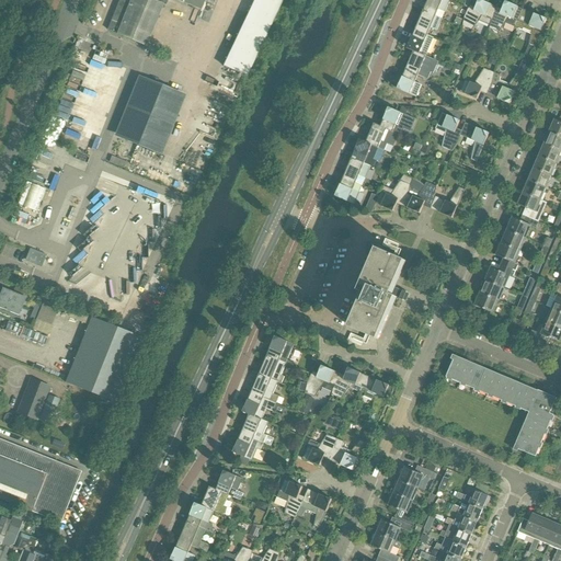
[(119,0),(107,30),(117,34),(146,46),(162,6),(165,6),(167,0),(174,0),(201,10),(204,0),(119,0)]
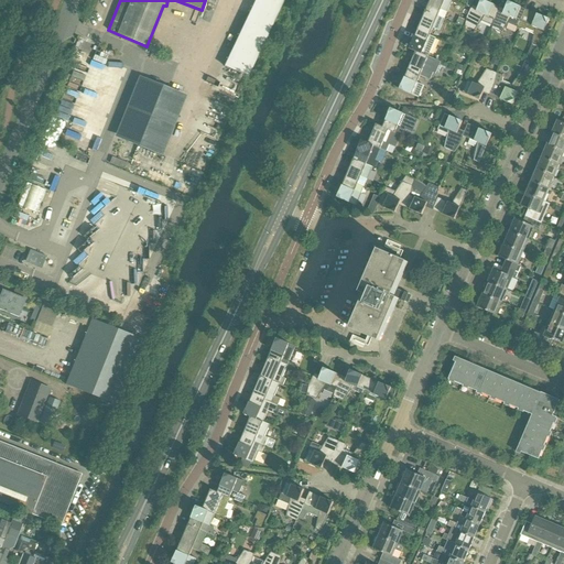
[(248,78),(284,0),(255,0),(224,66),(248,78)]
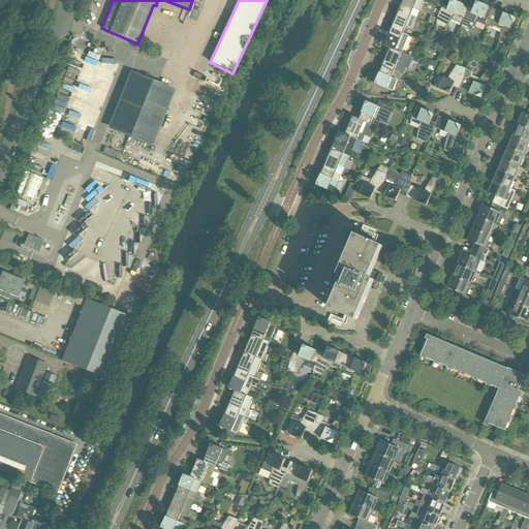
[(404,0),(400,10),(417,19),(425,0),(423,0),(404,0)]
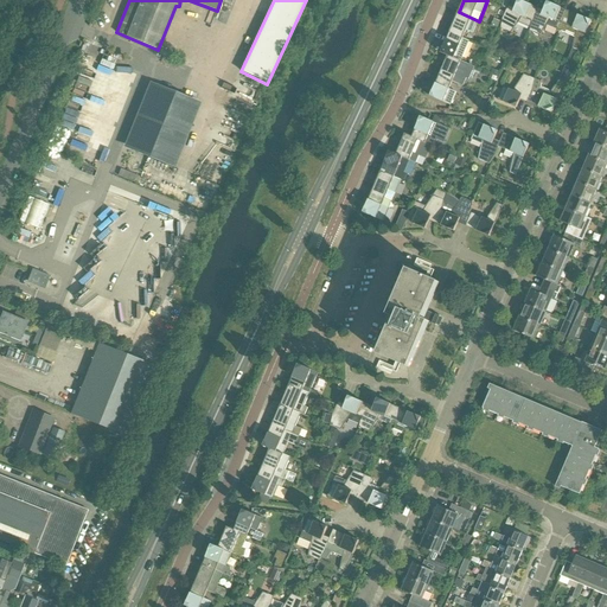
[(509,6),(503,19),(500,29),(511,33),(518,23),(530,27),(531,21),(532,21),(536,12),(538,8),(518,0),(516,8),(509,6)]
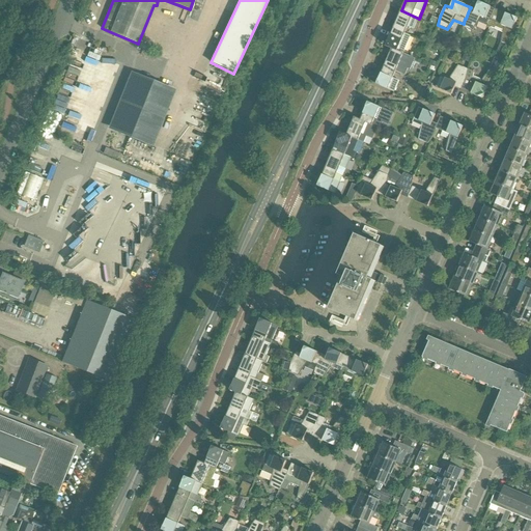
[(465,19),(464,24),(463,27),(473,31),(479,22),(488,26),(496,8),(479,2),(474,12),(469,10),(466,19),(465,19)]
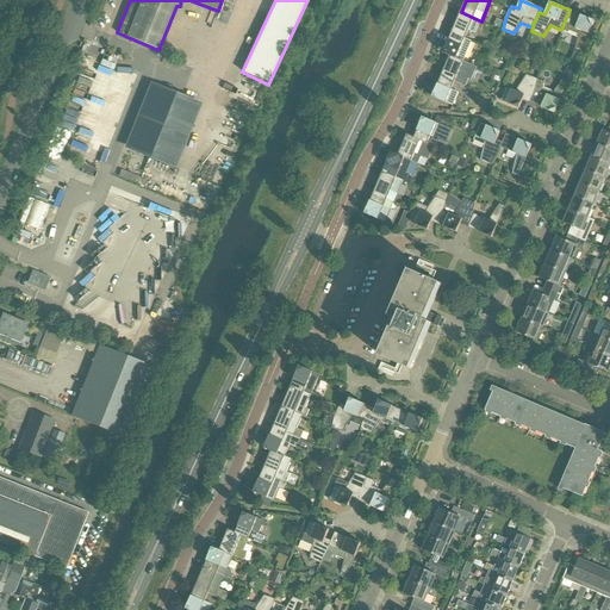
[(561,30),(578,37),(576,50),(582,53),(595,22),(570,10),(561,30)]
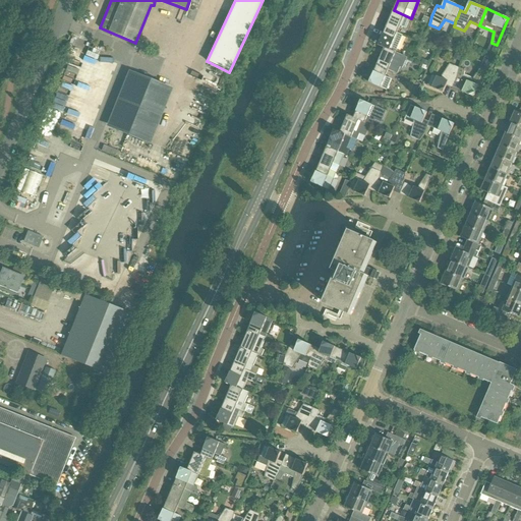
[(411,18),(394,10),(386,29),(397,33),(398,33),(400,26),(406,30),(411,18)]
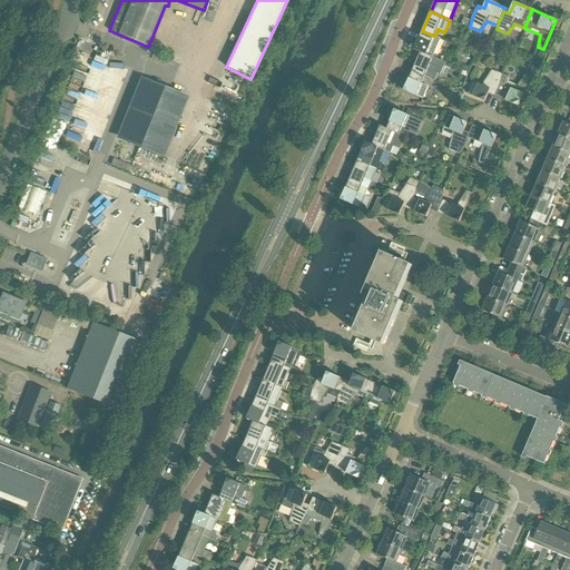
[(414,50),(421,52),(440,60),(433,57),(441,39),(435,36),(434,36),(422,31),(414,50)]
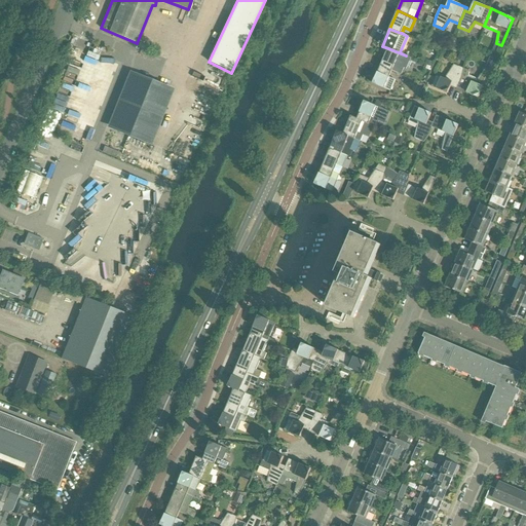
[(381,66),(398,73),(401,75),(404,68),(406,69),(411,58),(406,55),(388,48),(381,66)]
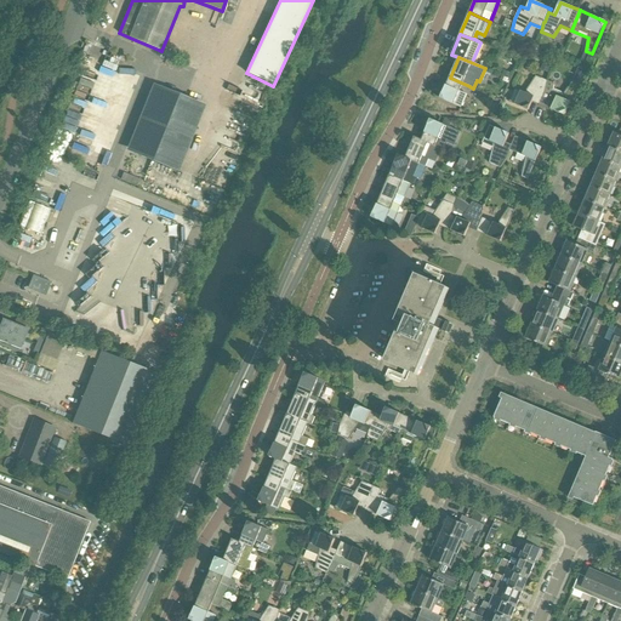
[(548,73),(553,61),(546,57),(541,69),(548,73)]
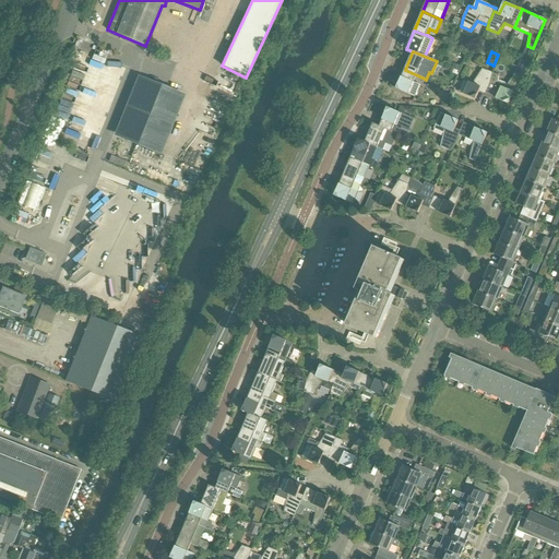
[(473,84),(464,80),(459,92),(476,99),(482,87),(487,91),(490,82),(491,82),(494,73),(483,69),(473,84)]
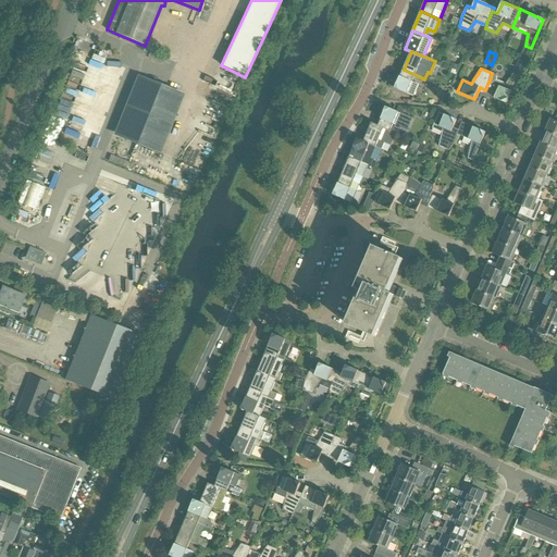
[(421,77),(404,70),(395,89),(413,97),(419,85),(412,82),(415,76),(420,78),(421,77)]
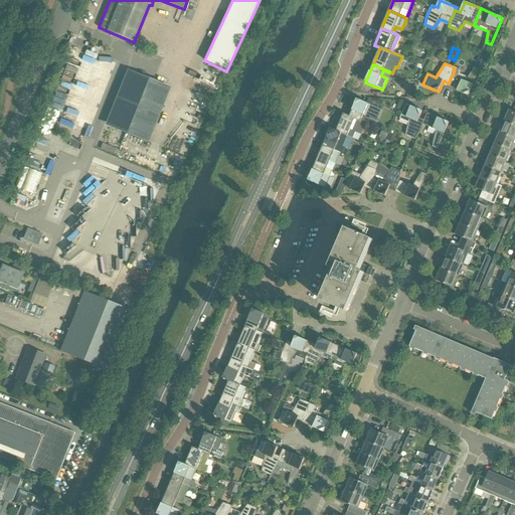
[(449,83),(447,87),(469,96),(480,69),(475,67),(467,79),(459,76),(460,69),(455,67),(453,75),(452,75),(449,83)]
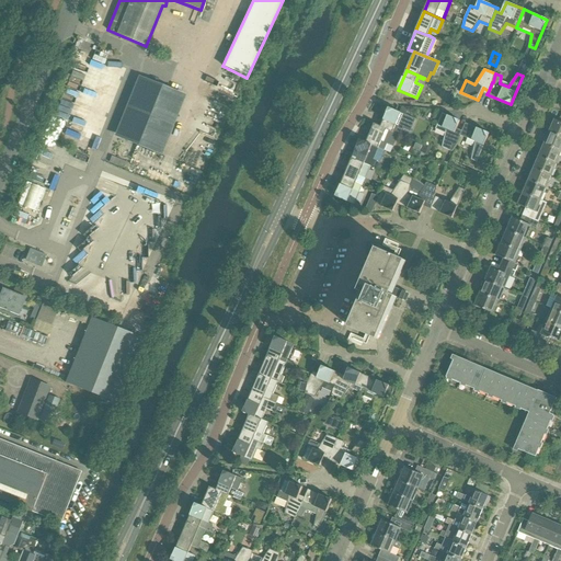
[(140,80),(118,135),(159,151),(181,96),(140,80)]
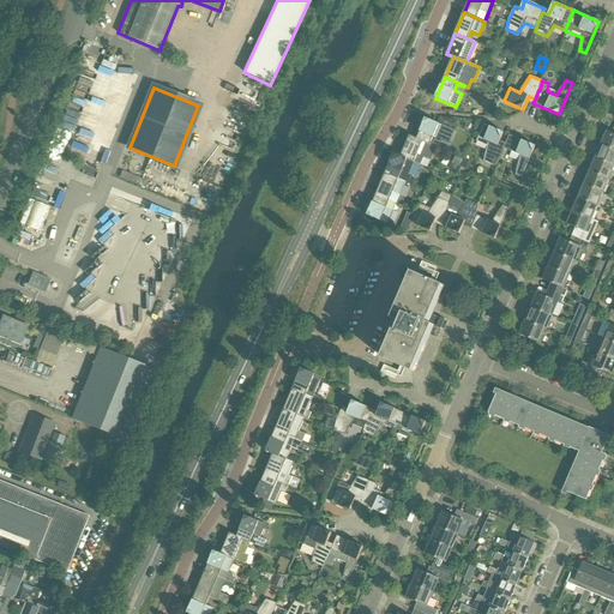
[(417,139),(431,145),(434,137),(440,140),(446,127),(426,119),(417,139)]
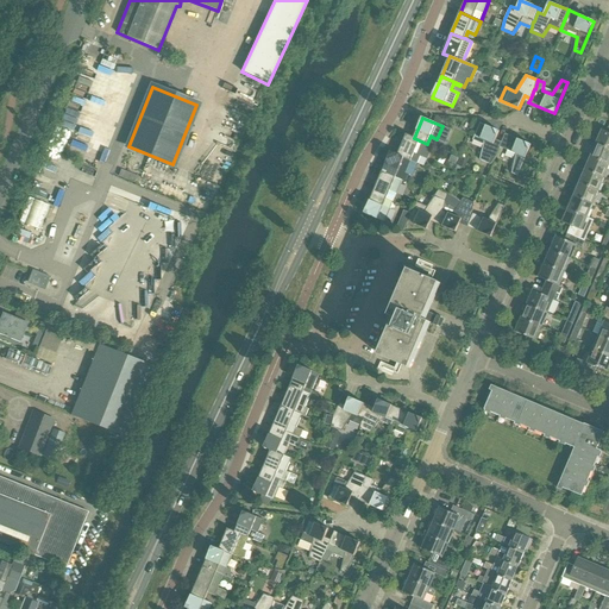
[(473,140),(484,145),(481,159),(491,164),(497,156),(501,148),(500,148),(501,146),(495,144),(500,131),(481,123),(473,140)]
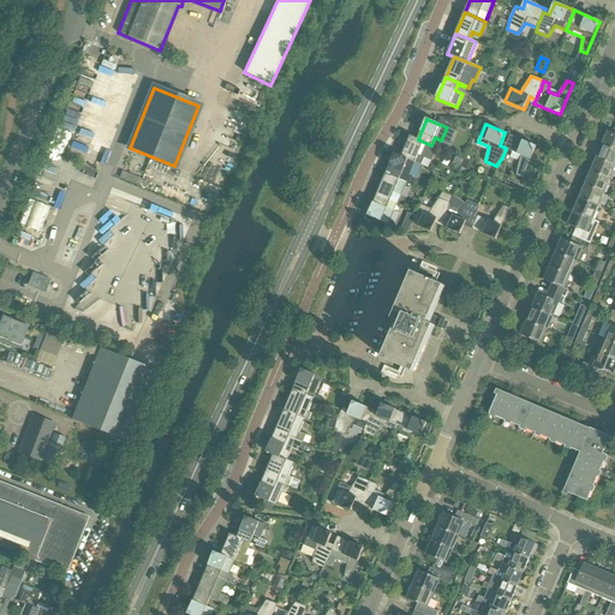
[(614,132),(609,131),(603,144),(614,148),(614,132)]
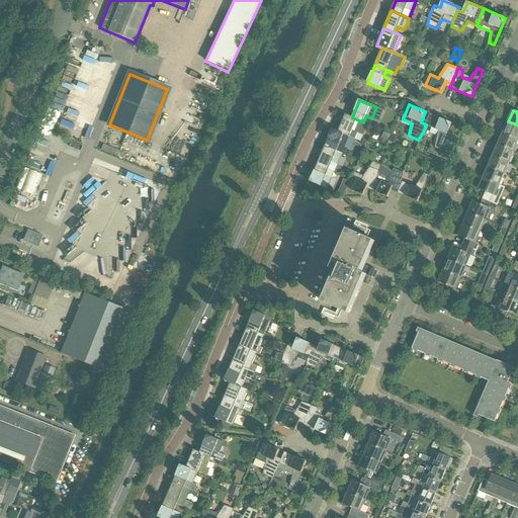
[(426,125),(439,132),(435,148),(441,150),(452,123),(430,113),(426,124),(425,125),(426,125)]
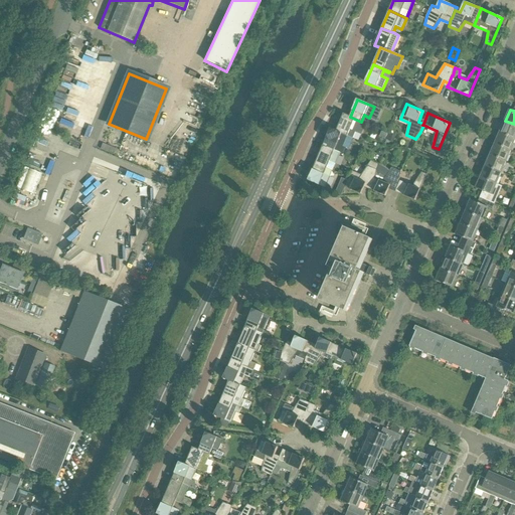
[(337,131),(336,132),(348,136),(353,138),(355,133),(361,135),(366,124),(361,122),(350,117),(344,114),(337,131)]
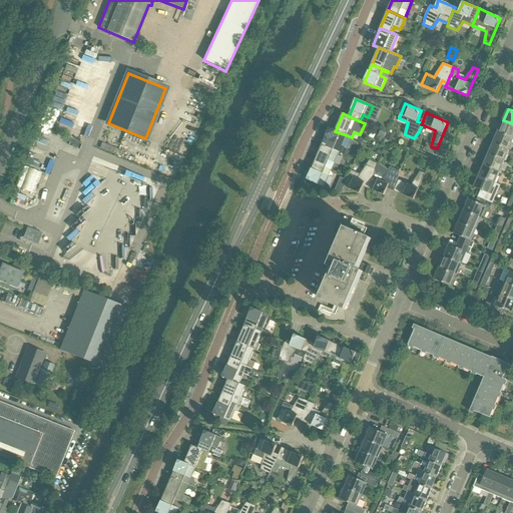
[(512,123),(503,120),(498,131),(512,138),(512,123)]
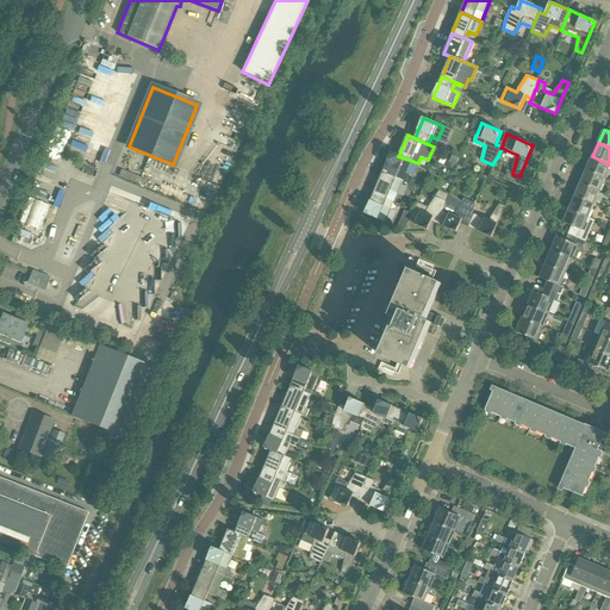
[(392,153),(383,173),(408,184),(410,176),(414,176),(418,165),(418,163),(412,161),(398,156),(399,155),(392,153)]
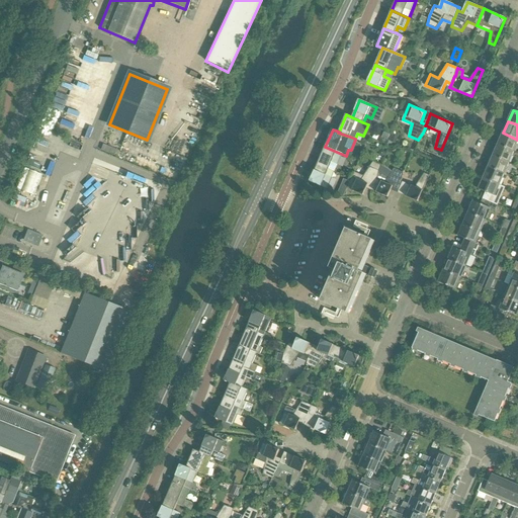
[(517,142),(517,140),(503,133),(498,144),(514,151),(517,142)]
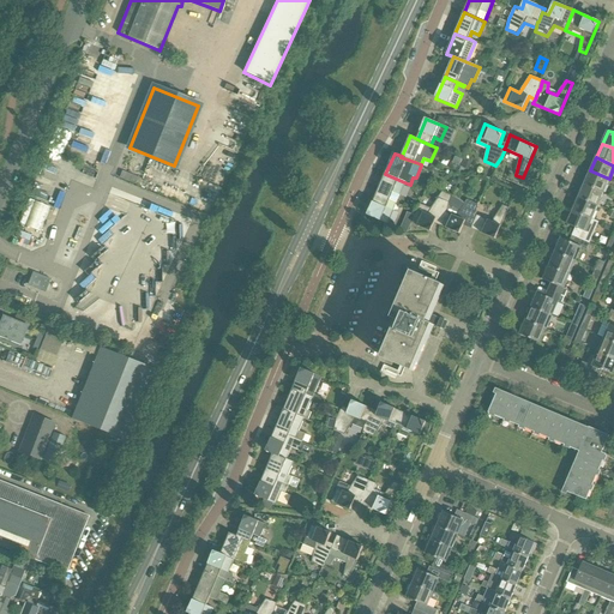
[(609,179),(590,170),(585,184),(603,192),(609,179)]
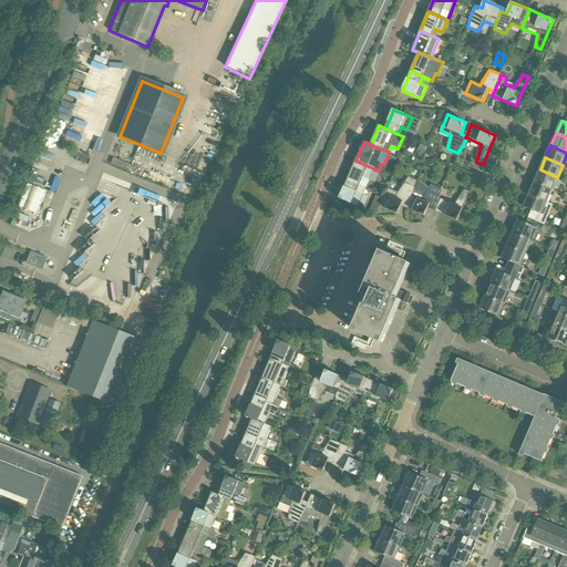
[(356,161),(348,179),(367,187),(370,181),(373,173),(380,176),(382,172),(379,171),(356,161)]
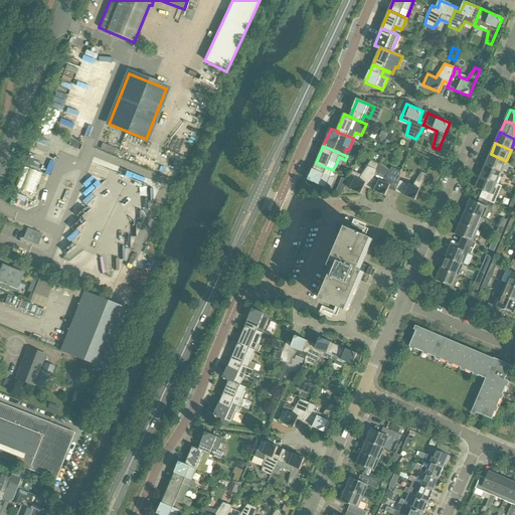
[(506,161),(491,154),(486,165),(501,172),(506,161)]
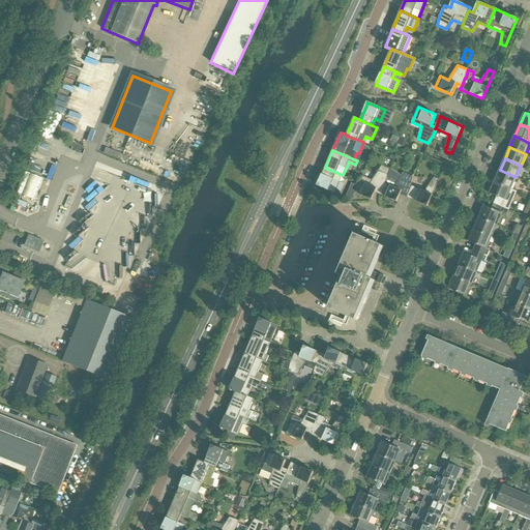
[(362,176),(360,181),(355,193),(372,200),(377,189),(382,192),(386,183),(388,176),(388,175),(390,169),(382,166),(373,180),(362,176)]
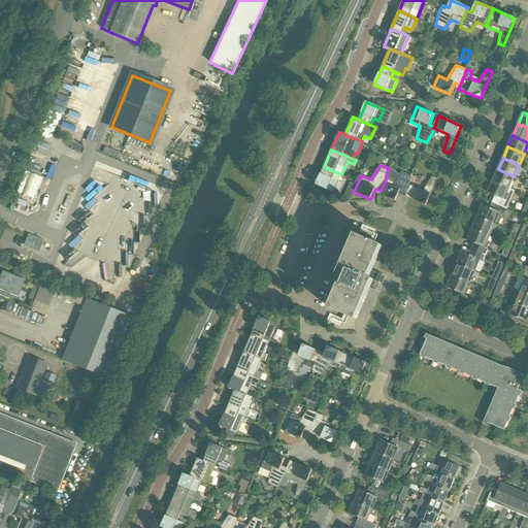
[(324,167),(316,185),(333,193),(338,182),(341,174),(324,167)]
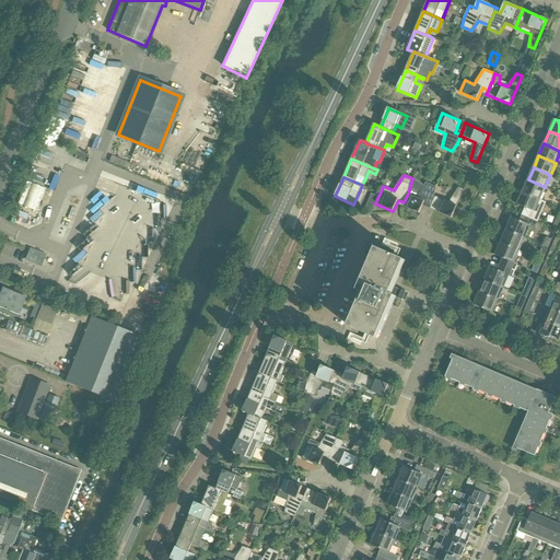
[(545,187),(528,179),(523,191),(540,199),(540,198),(545,187)]
